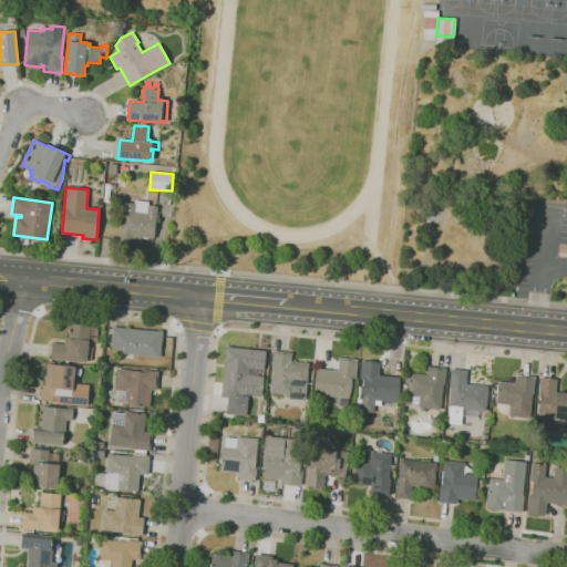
[(131,243),(120,241),(123,203),(134,204),(134,200),(148,202),(148,206),(157,207),(156,215),(158,215),(157,219),(155,218),(154,230),(156,230),(155,236),(154,236),(154,238),(141,237),(141,240),(132,240),(133,237),(132,237),(131,243)]
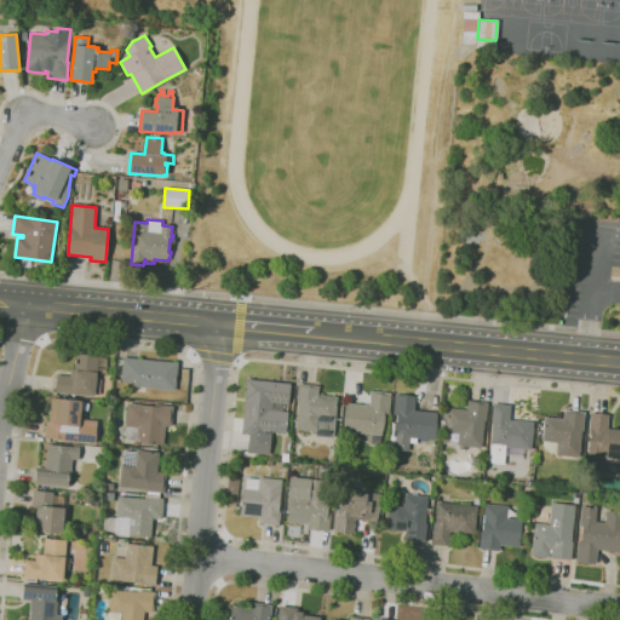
[(95,396),(73,395),(73,394),(55,392),(57,375),(70,377),(70,371),(76,371),(76,357),(75,357),(75,355),(97,356),(95,396)]
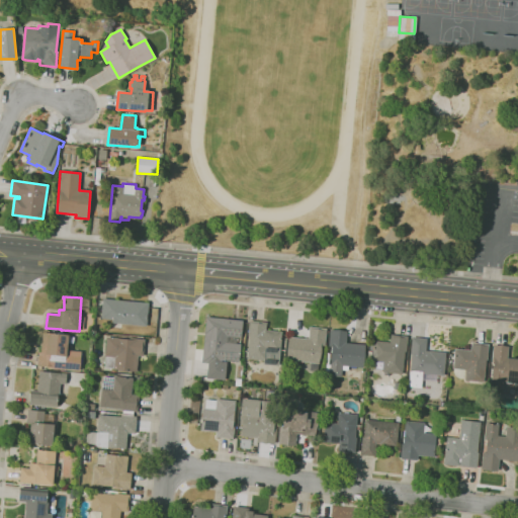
[(146,327),(113,323),(113,320),(100,319),(102,298),(149,304),(146,327)]
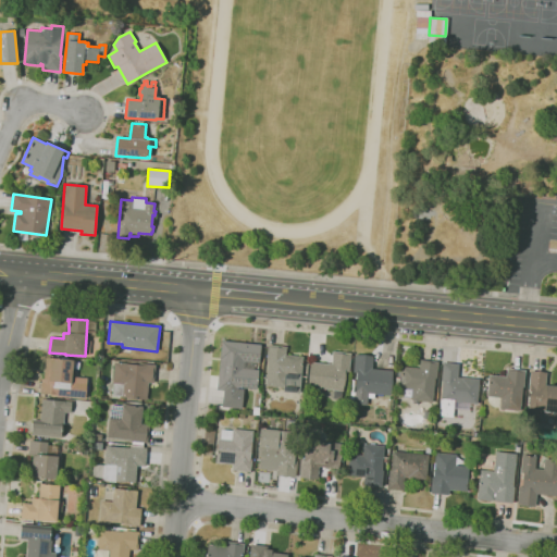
[(242,409),(222,407),(223,391),(217,390),(222,341),(261,345),(259,363),(254,363),(254,370),(258,370),(257,390),(238,387),(238,388),(244,390),(242,409)]
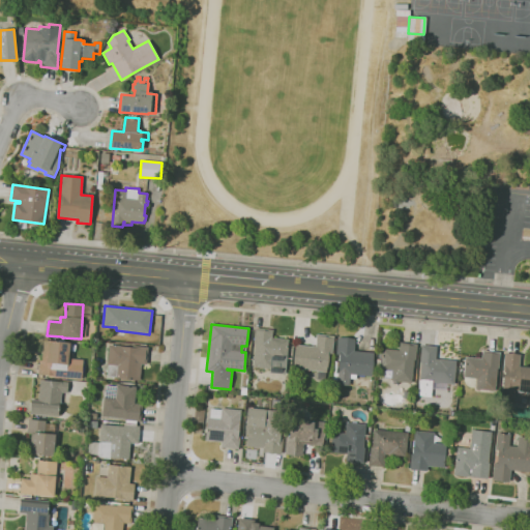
[(285,375),(269,373),(270,369),(253,366),(253,367),(248,367),(249,358),(254,359),(255,345),(252,344),(253,330),(255,330),(255,328),(272,330),(271,337),(288,340),(288,342),(293,342),(291,360),(287,359),(285,375)]
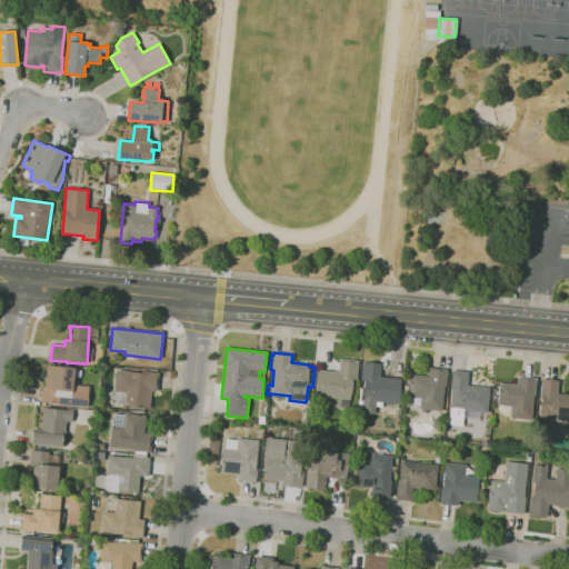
[(349,407),(340,407),(341,398),(315,396),(318,370),(338,372),(339,359),(358,361),(357,380),(352,379),(350,399),(349,399),(349,407)]
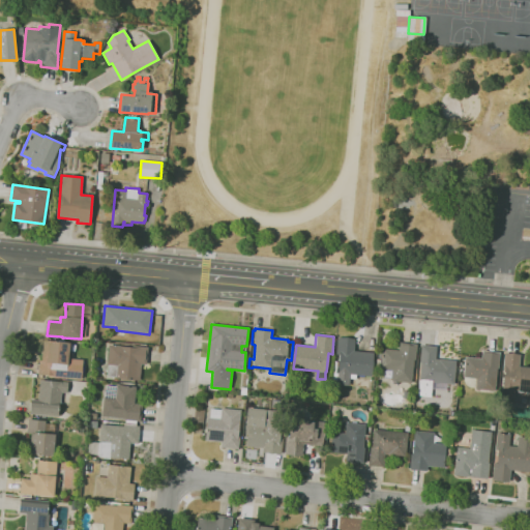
[(349,385),(336,384),(337,372),(339,372),(341,355),(336,354),(337,337),(355,340),(354,351),(374,353),(372,376),(356,375),(355,379),(349,379),(349,385)]
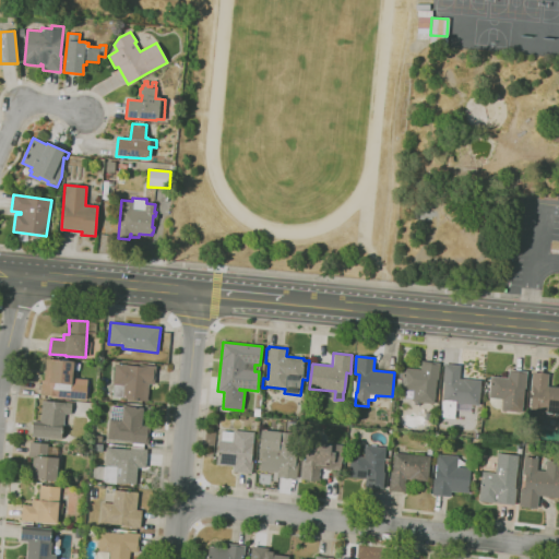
[(85,400),(57,396),(57,397),(39,396),(42,380),(44,380),(46,359),(61,360),(62,358),(68,359),(68,361),(73,361),(73,363),(78,364),(78,369),(73,369),(72,378),(87,380),(85,400)]
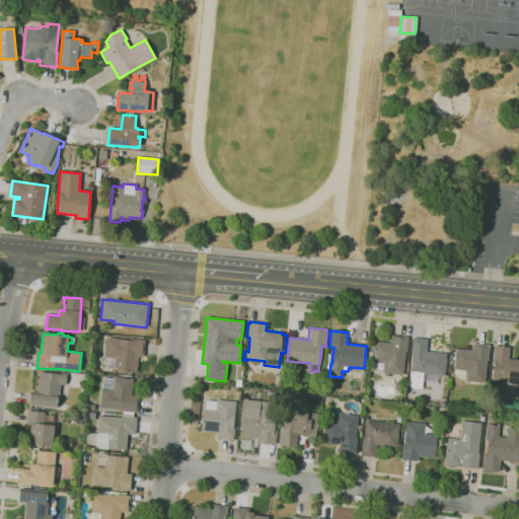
[(402,375),(384,373),(385,363),(372,361),(372,359),(367,358),(368,352),(373,352),(374,341),(390,343),(391,336),(408,338),(406,353),(405,353),(402,375)]
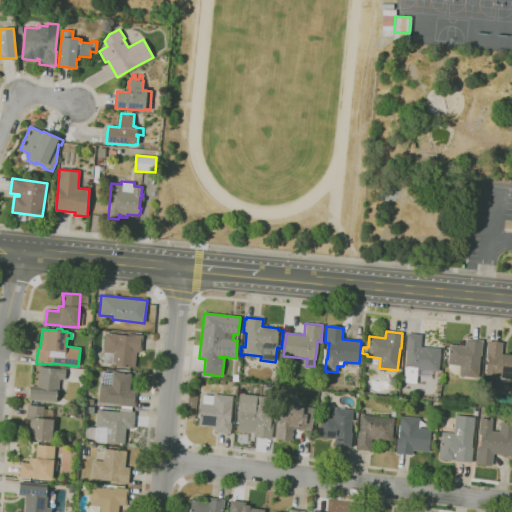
[(134,368),(113,365),(103,364),(105,352),(103,352),(105,333),(116,334),(116,335),(127,337),(127,334),(143,336),(141,352),(136,352),(134,368)]
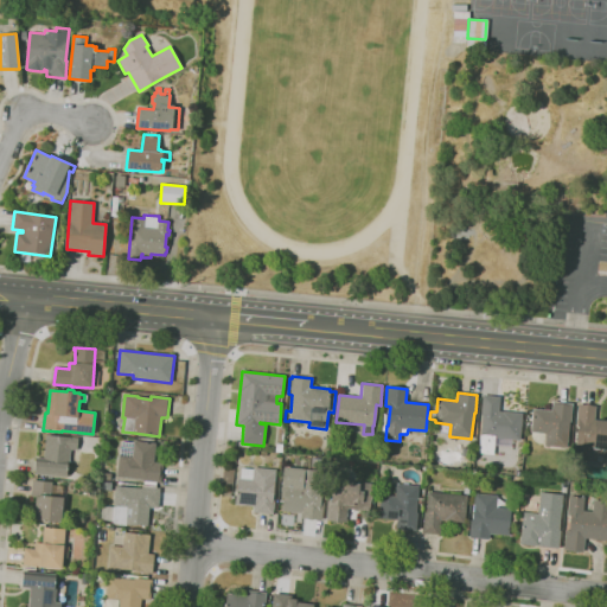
[(493,455),(478,453),(483,415),(480,415),(483,395),(500,397),(499,411),(523,414),(522,419),(523,419),(523,427),(521,426),(519,440),(511,440),(511,448),(494,446),(493,455)]
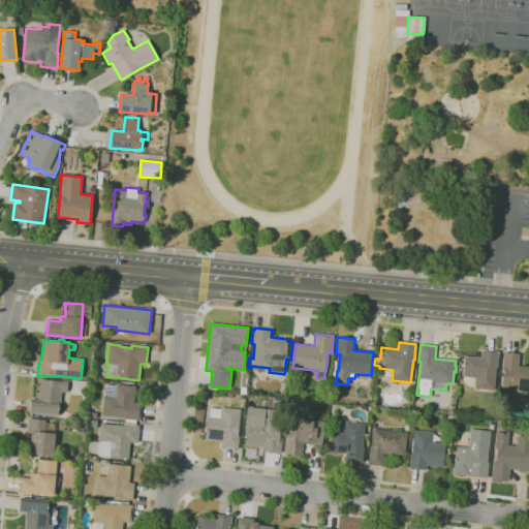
[(494,391),(474,389),(474,387),(470,386),(466,384),(463,380),(464,377),(462,376),(464,355),(480,358),(481,349),(499,351),(497,367),(496,367),(494,391)]
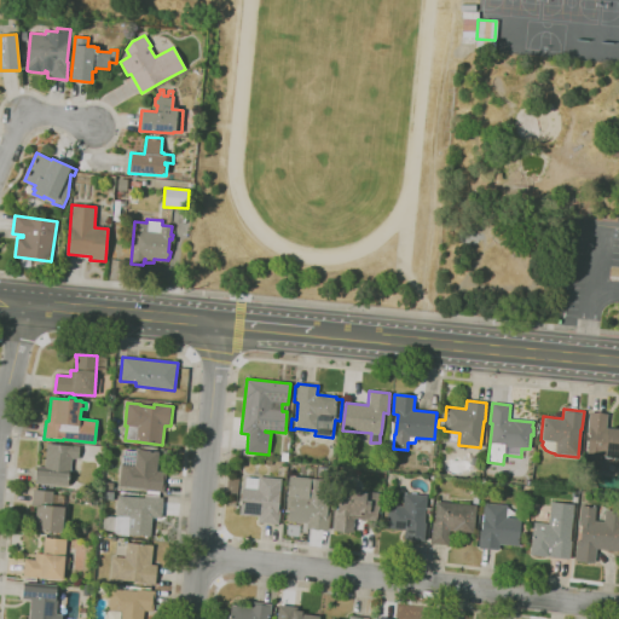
[(599,472),(586,470),(589,446),(585,446),(586,438),(589,438),(590,433),(588,433),(590,412),(607,415),(606,429),(618,429),(618,458),(605,457),(605,456),(600,456),(599,472)]
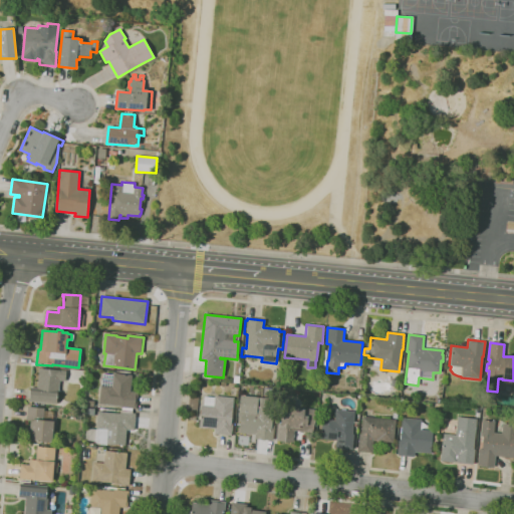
[(56,405),(28,402),(30,388),(37,388),(39,368),(58,370),(58,369),(66,370),(65,381),(60,380),(59,393),(57,393),(56,405)]
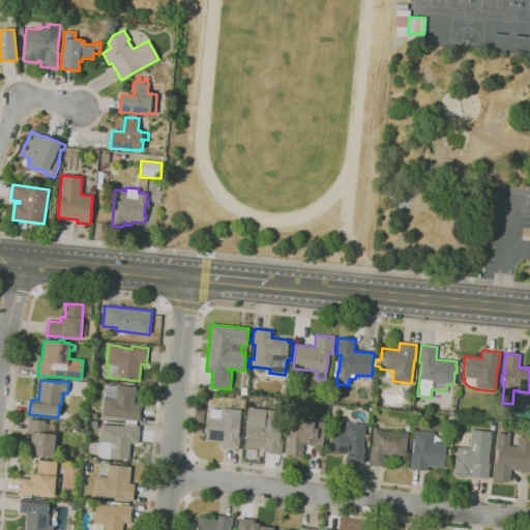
[(136,423),(125,422),(125,420),(124,420),(124,418),(101,416),(104,398),(105,399),(106,386),(115,387),(116,385),(136,387),(135,404),(142,404),(140,421),(136,421),(136,423)]
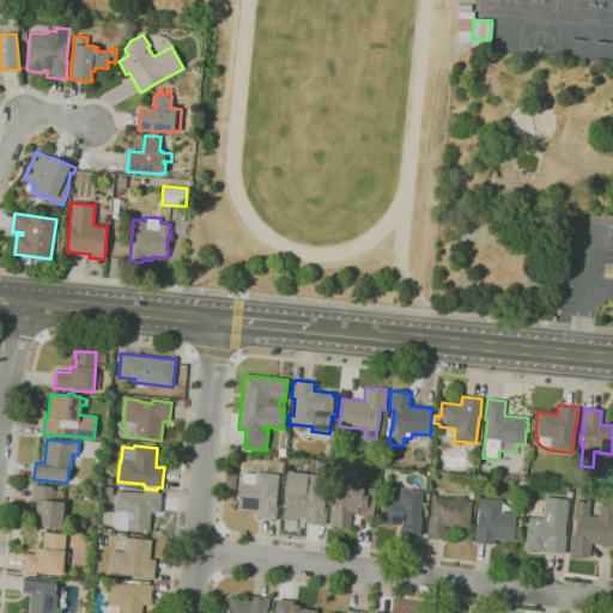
[(325,526),(304,523),(304,519),(285,516),(286,502),(283,502),(286,471),(328,475),(325,508),(327,508),(325,526)]
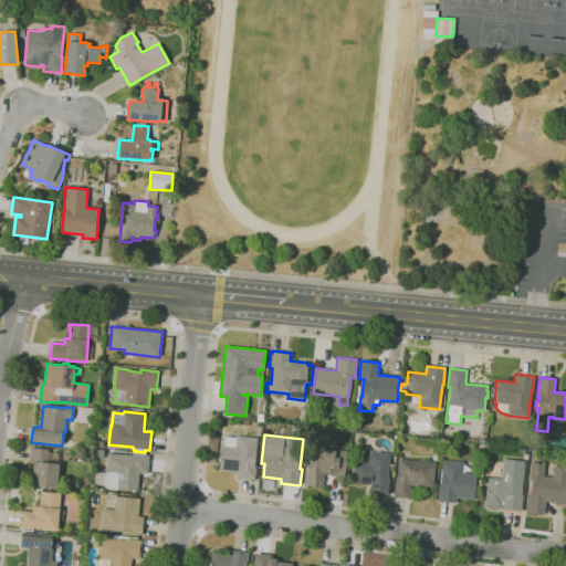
[(254,480),(236,478),(237,473),(219,471),(221,446),(223,447),(224,437),(236,438),(237,436),(257,438),(254,462),(257,463),(254,480)]
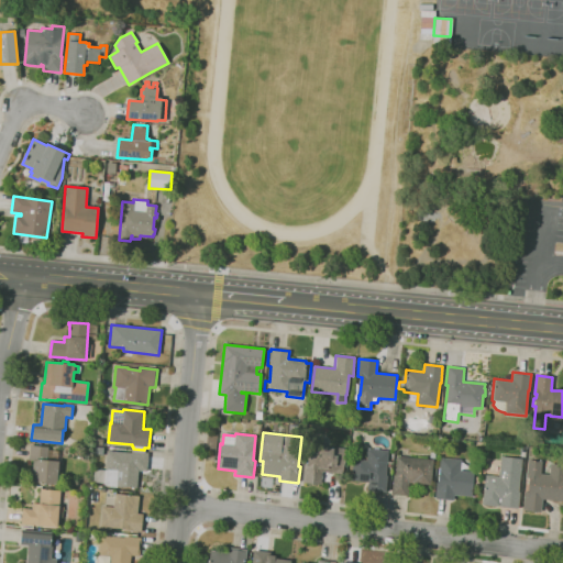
[(56,484),(31,482),(33,460),(29,460),(30,445),(48,448),(48,450),(58,451),(57,462),(58,462),(56,484)]
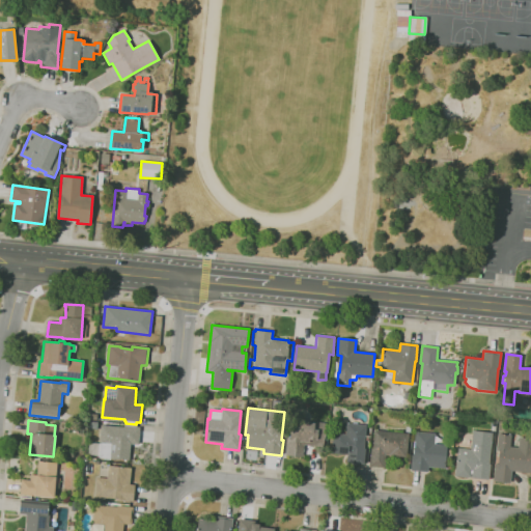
[(303,456),(285,455),(287,438),(289,438),(290,420),(301,421),(301,420),(326,422),(323,446),(304,445),(303,456)]
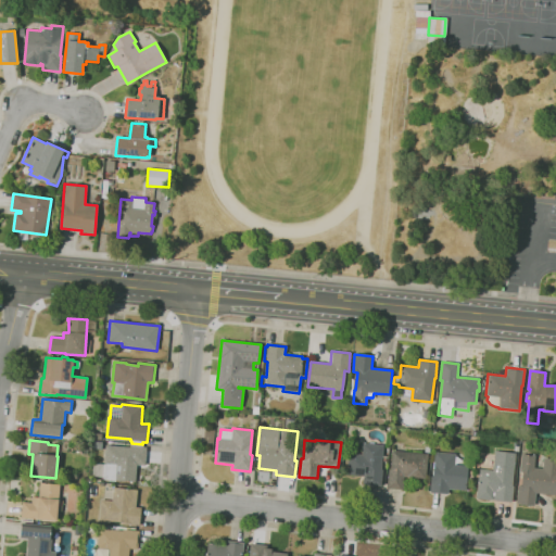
[(380,487),(363,484),(364,477),(345,474),(348,453),(362,455),(363,443),(383,445),(382,456),(388,457),(387,462),(382,460),(381,470),(382,470),(380,487)]
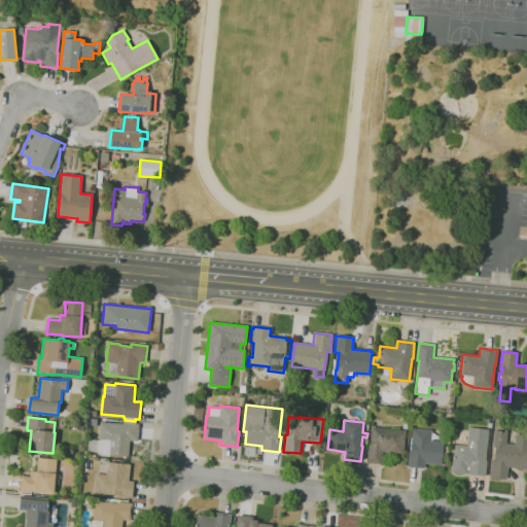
[(128,457),(109,455),(109,456),(103,456),(103,454),(98,454),(98,452),(88,452),(89,440),(99,441),(100,422),(124,424),(124,421),(136,422),(135,424),(139,424),(137,442),(129,441),(128,457)]
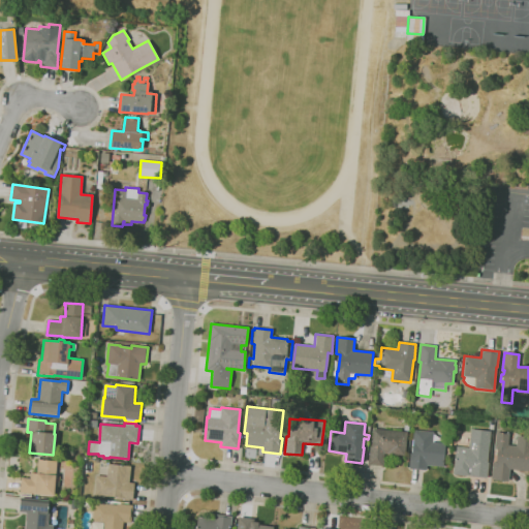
[(383,466),(368,465),(369,448),(371,448),(373,429),(407,432),(405,456),(384,454),(383,466)]
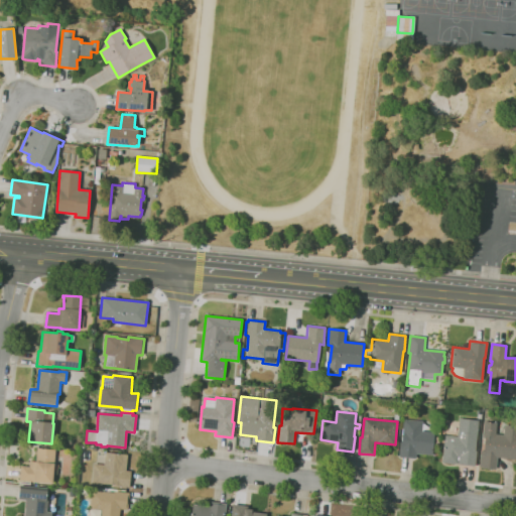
[(475,467),(441,463),(444,435),(458,436),(460,418),(478,420),(475,452),(476,452),(475,467)]
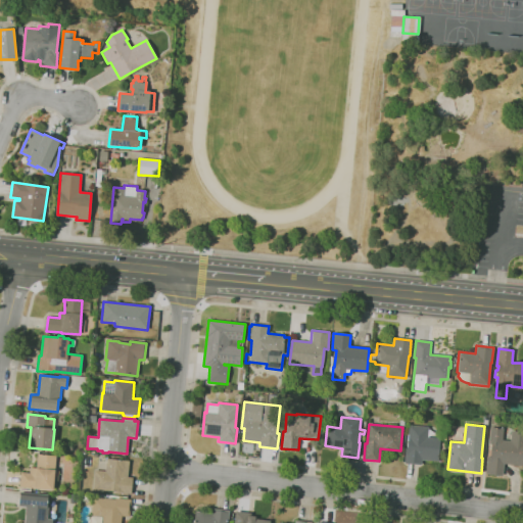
[(422,465),(405,464),(406,448),(408,448),(409,425),(428,427),(427,437),(440,438),(438,462),(422,460),(422,465)]
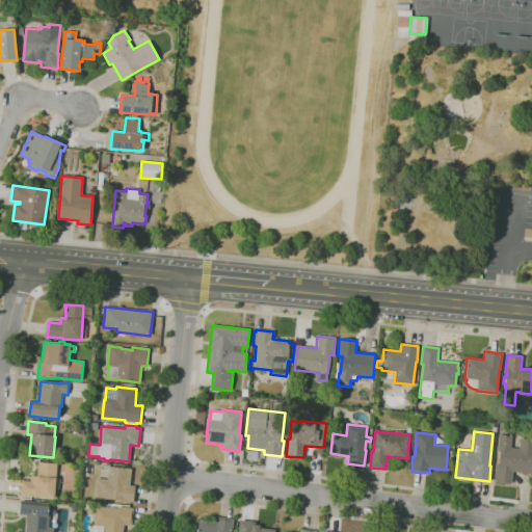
[(511,483),(494,482),(496,464),(499,464),(500,452),(498,451),(499,435),(512,436),(511,448),(519,449),(520,439),(531,439),(531,474),(512,472),(511,483)]
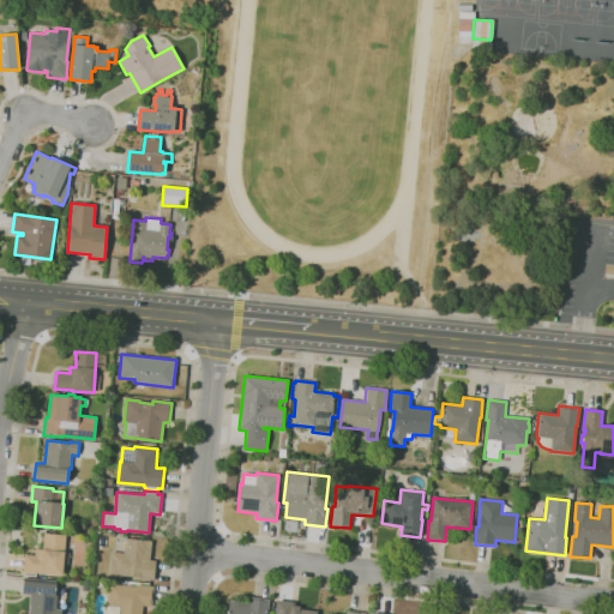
[(62,576),(41,573),(41,572),(23,571),(24,554),(35,555),(36,548),(43,549),(44,534),(66,536),(64,553),(68,553),(68,565),(62,564),(62,576)]
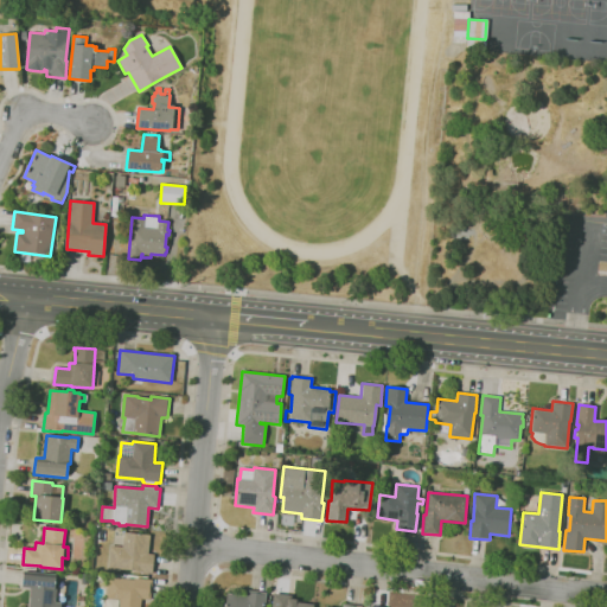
[(151,574),(141,574),(142,573),(134,572),(134,573),(128,572),(128,570),(108,568),(110,545),(122,547),(123,532),(149,535),(148,554),(153,555),(151,574)]
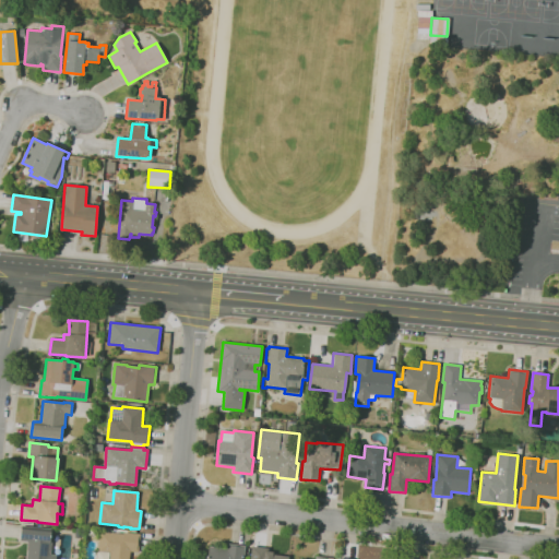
[(56,558),(25,558),(27,542),(20,540),(21,526),(50,528),(49,542),(51,543),(50,555),(57,555),(56,558)]
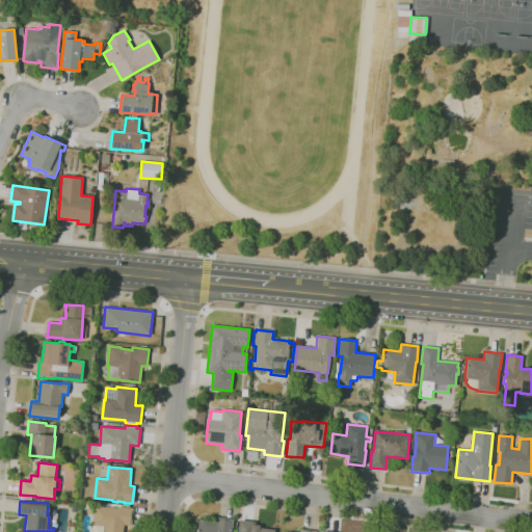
[(123,531),(92,531),(94,526),(92,526),(94,506),(117,508),(117,507),(133,508),(131,526),(124,525),(123,531)]
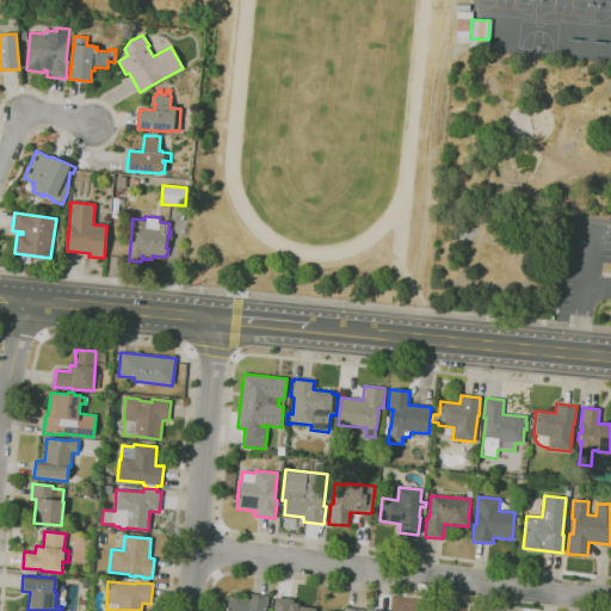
[(226,610),(228,597),(247,599),(248,594),(267,597),(266,610),(226,610)]
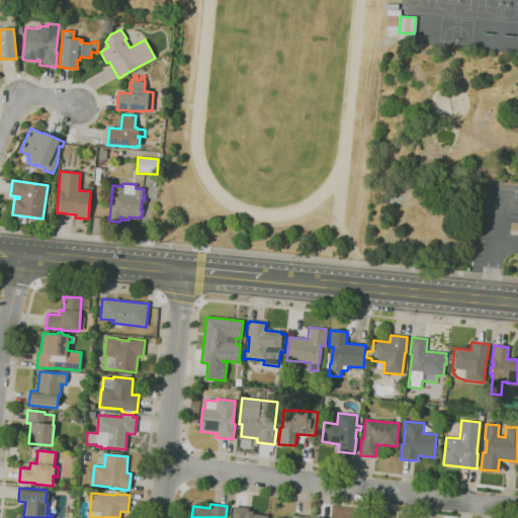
[(231,517),(233,506),(248,508),(248,511),(253,512),(253,514),(267,516),(266,517),(231,517)]
